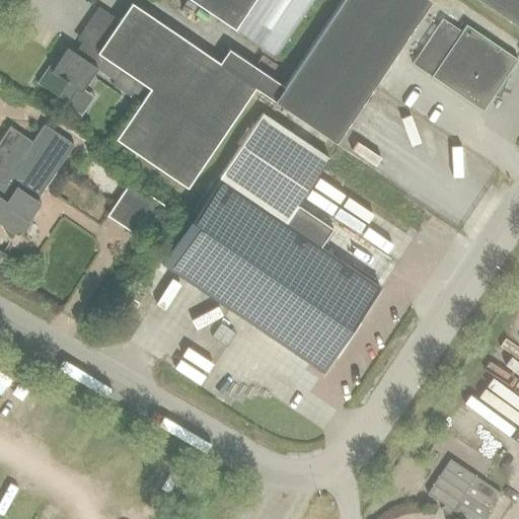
[(140,103),(119,134),(116,140),(187,189),(254,88),(335,143),(431,2),(428,0),(342,0),(284,87),(230,47),(219,63),(132,3),(120,21),(98,7),(84,27),(88,30),(105,42),(97,54),(98,54),(91,64),(96,68),(114,80),(112,83),(140,102),(140,103)]
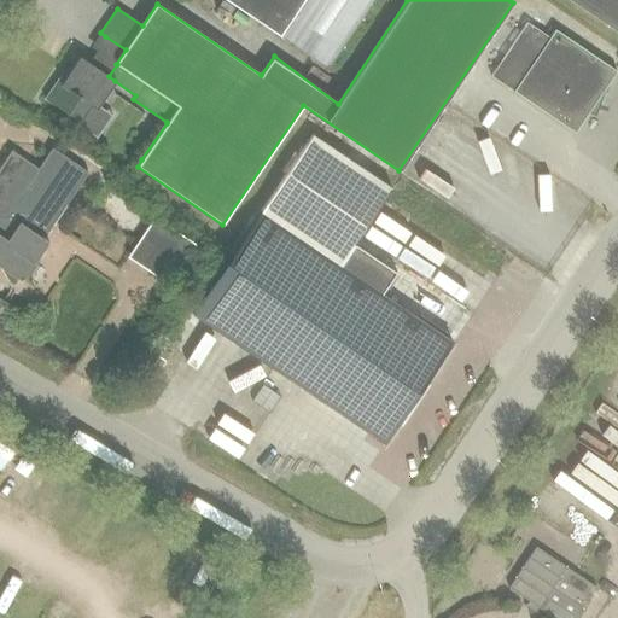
[(226,0),(279,35),(302,0),(226,0)]
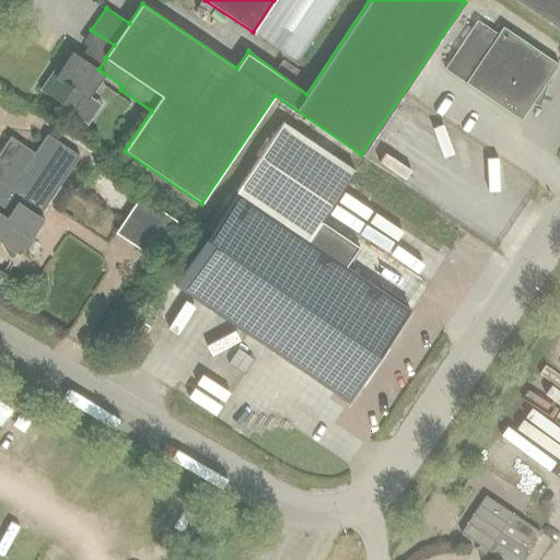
[(273,0),(253,32),(296,61),(338,0),(273,0)]
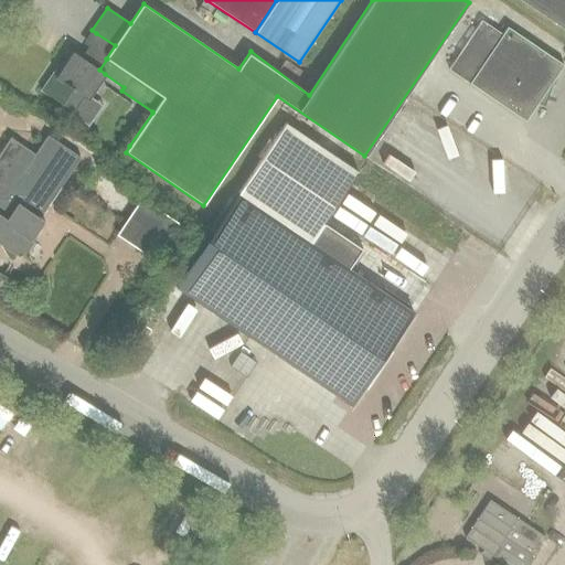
[(564,0),(520,0),(564,30),(564,0)]
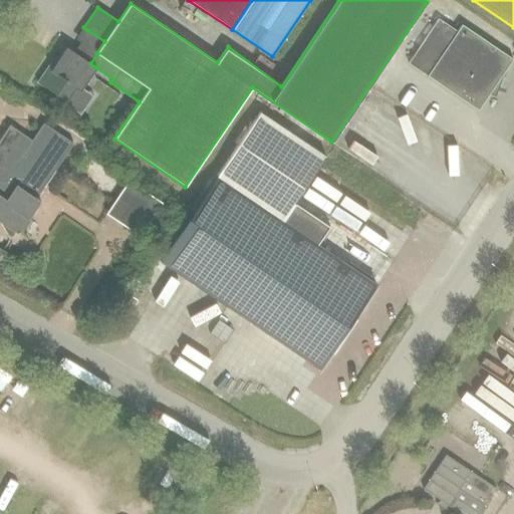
[(457,31),(438,19),(408,63),(428,76),(478,110),(512,59),(462,25),(457,31)]
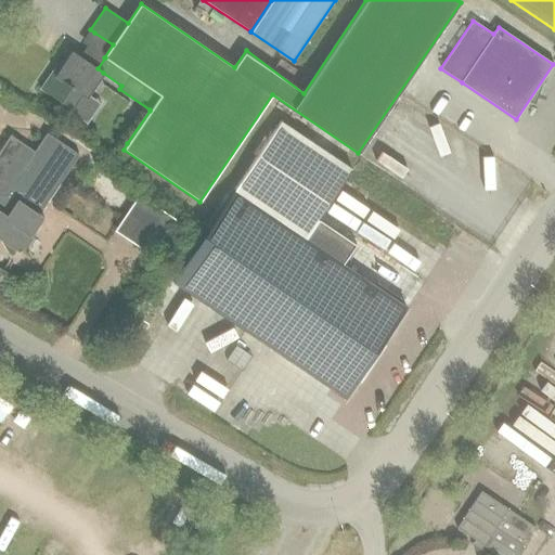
[(98,68),(80,56),(72,51),(55,75),(52,73),(41,89),(72,110),(81,94),(87,99),(103,73),(98,68)]
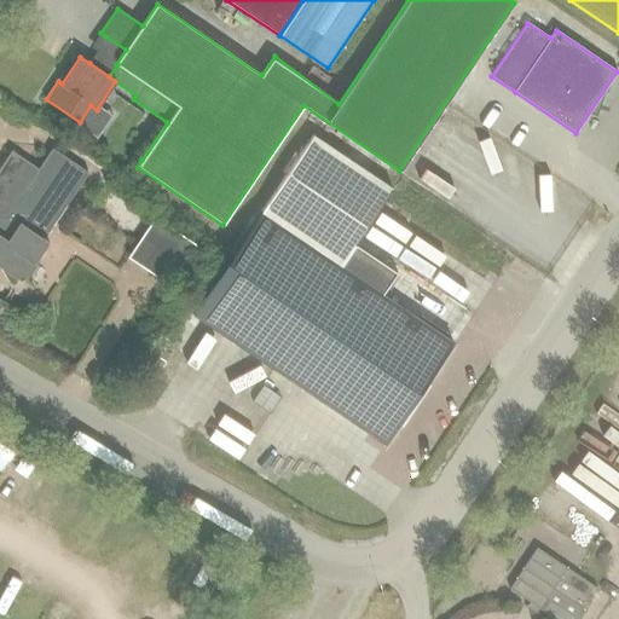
[(312,136),(261,213),(340,267),(271,366),(376,437),(389,415),(395,418),(449,341),(416,319),(381,295),(395,273),(354,246),(392,189),(312,136)]
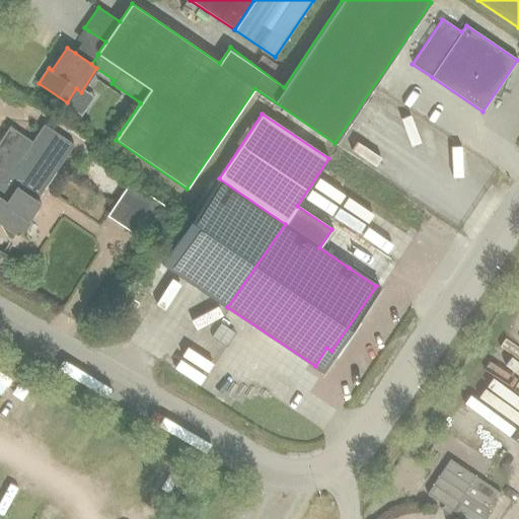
[(36,201),(74,145),(44,125),(32,142),(9,127),(0,140),(0,224),(1,225),(15,234),(18,236),(41,203),(36,201)]
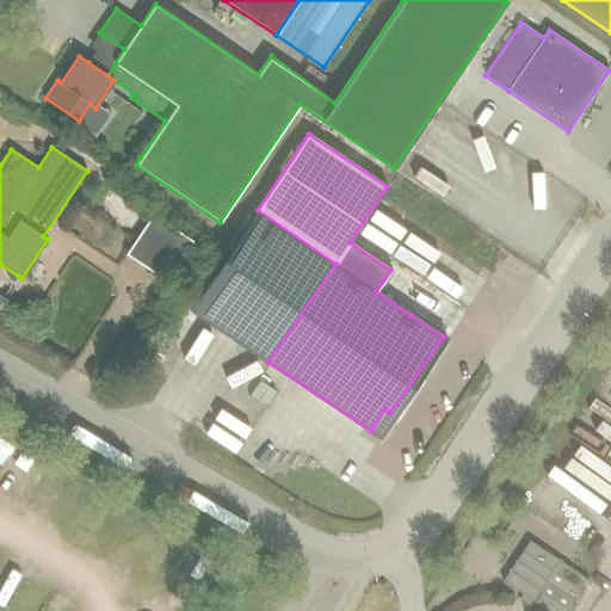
[(258,210),(190,309),(267,362),(335,264),(258,210)]
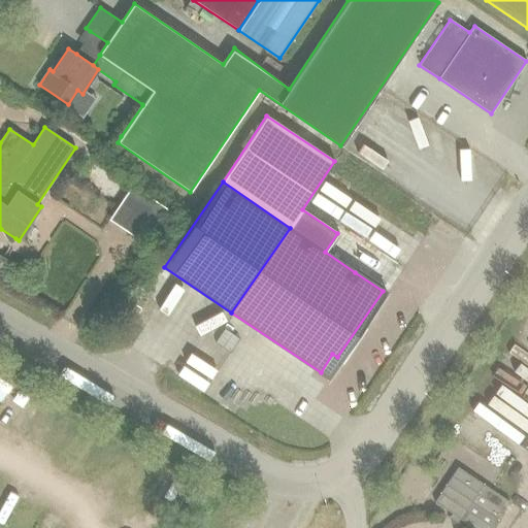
[(133,188),(113,219),(149,240),(168,210),(133,188)]
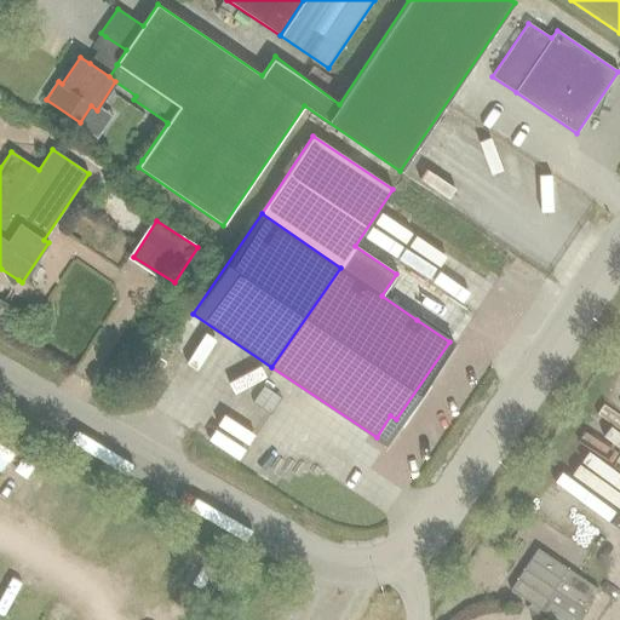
[(445,294),(477,300),(482,271),(451,265),(445,294)]
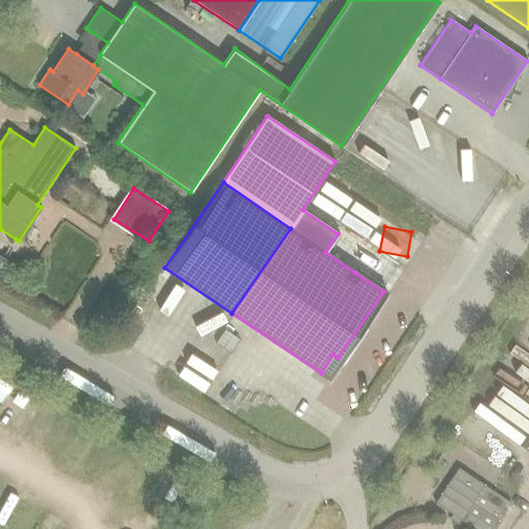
[(16,239),(1,229),(8,243),(16,239)]
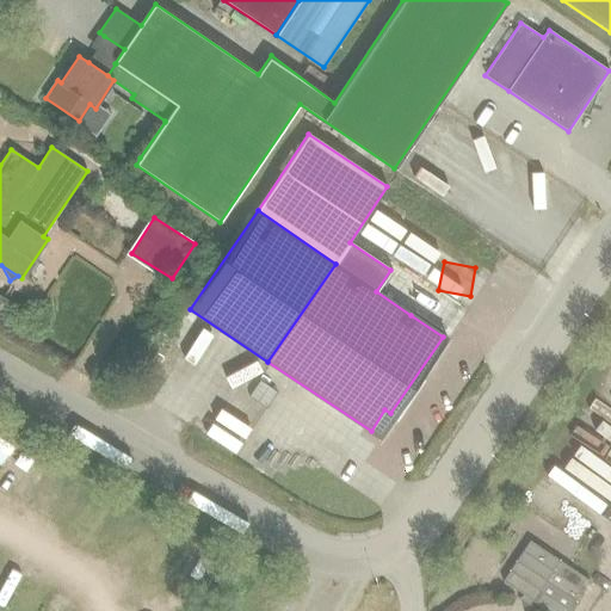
[(156,343),(147,357),(158,364),(167,350),(156,343)]
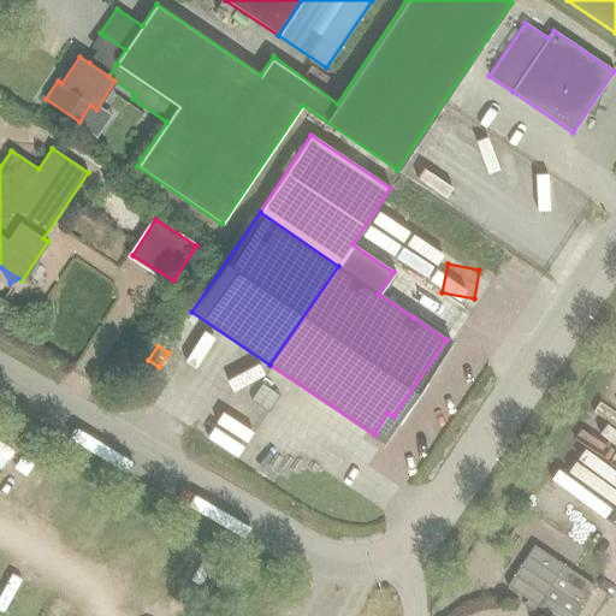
[(534,545),(507,586),(551,615),(573,615),(593,585),(534,545)]
